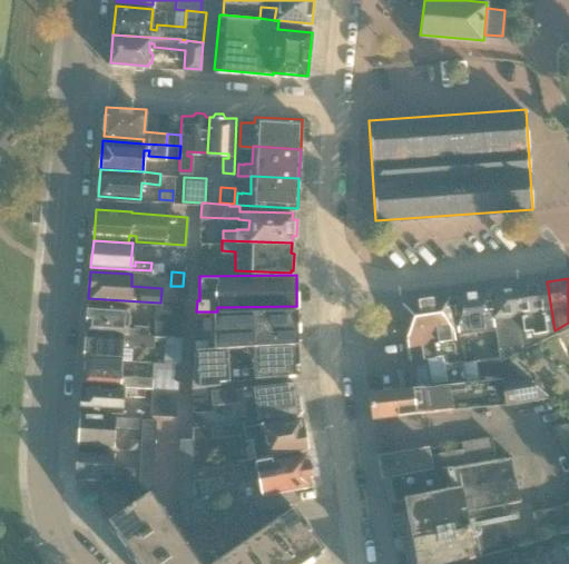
[(514,285),(514,286),(521,329),(523,346),(555,330),(547,282),(547,280),(514,285)]
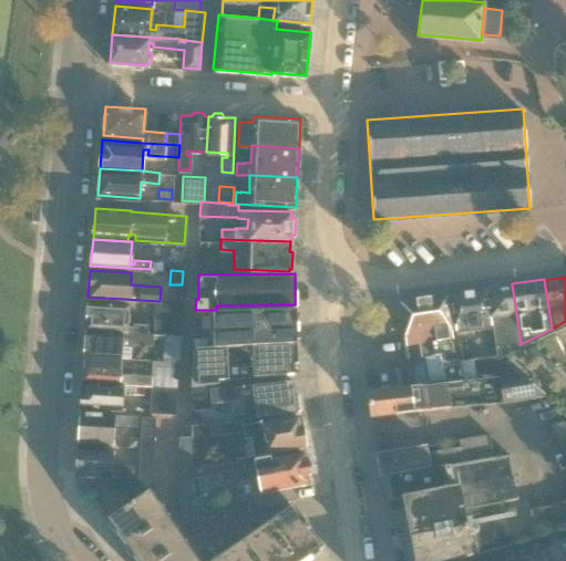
[(512,284),(487,288),(493,323),(497,355),(521,344),(518,328),(512,284)]
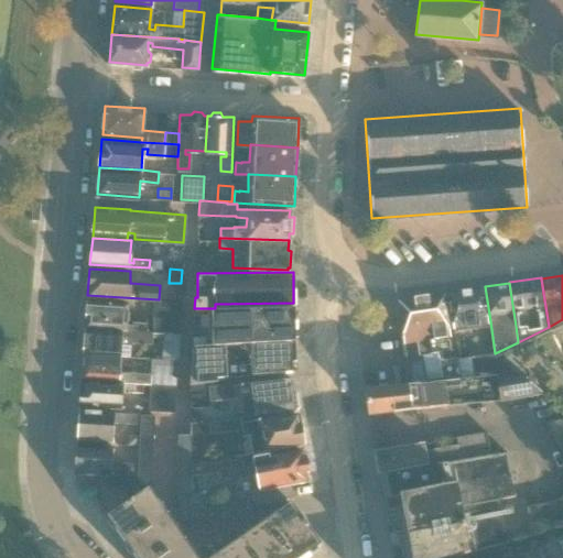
[(483,286),(448,291),(453,329),(488,324),(483,286)]
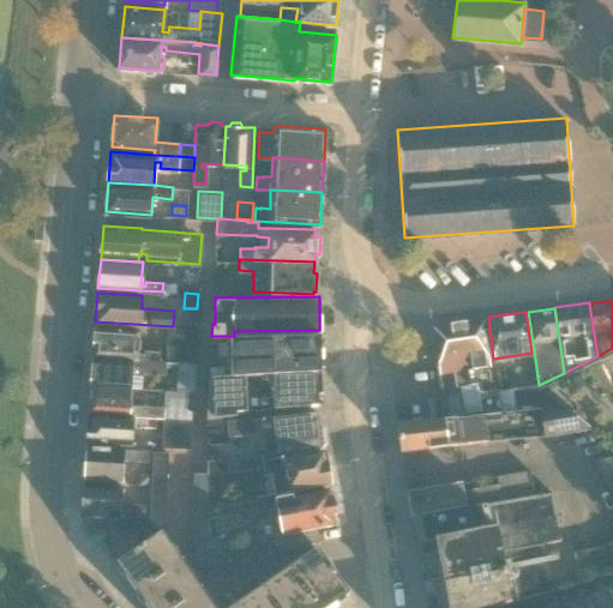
[(490,363),(484,318),(458,321),(467,381),(476,380),(496,378),(493,363),(490,363)]
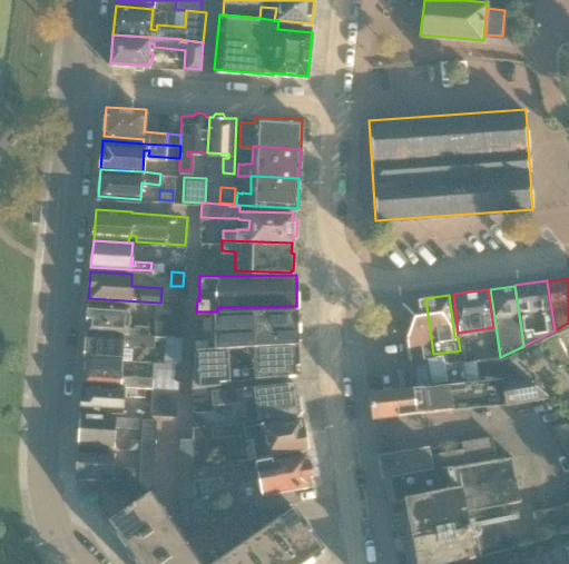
[(403,302),(409,344),(421,342),(423,357),(428,356),(431,381),(445,378),(442,353),(433,354),(425,298),(403,302)]
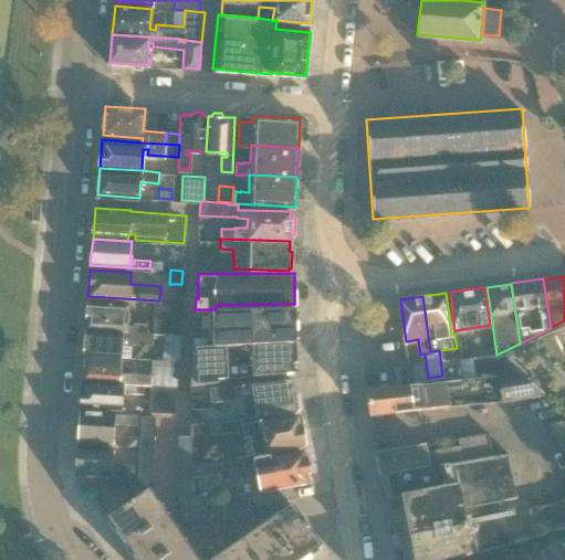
[(133,325),(126,324),(128,304),(87,300),(85,327),(146,330),(147,323),(133,321),(133,325)]
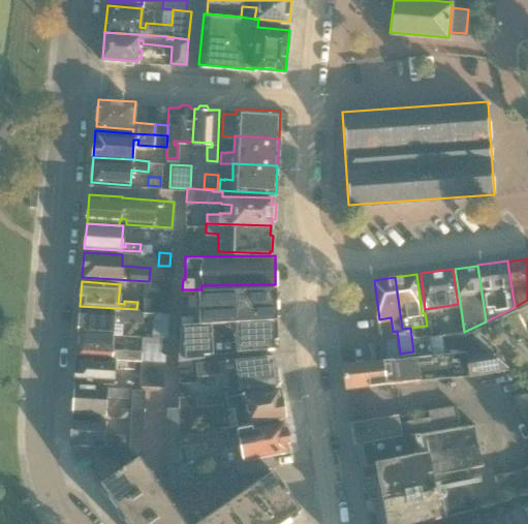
[(164,284),(144,283),(143,308),(163,309),(164,284)]
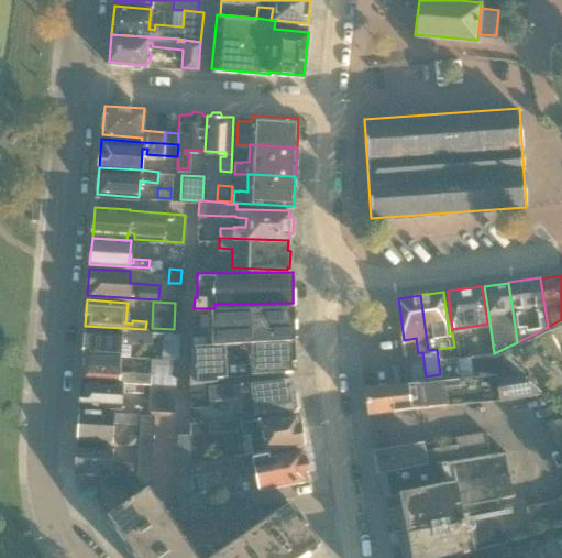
[(250,341),(294,339),(294,307),(215,308),(212,308),(212,343),(228,342),(250,341)]
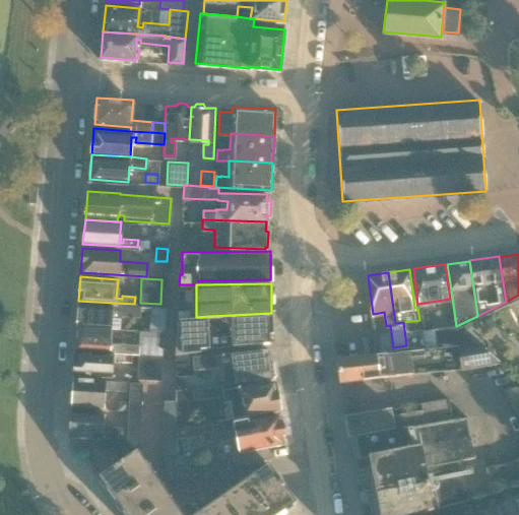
[(139,314),(140,305),(134,304),(78,301),(76,324),(110,327),(111,315),(119,316),(119,313),(139,314)]
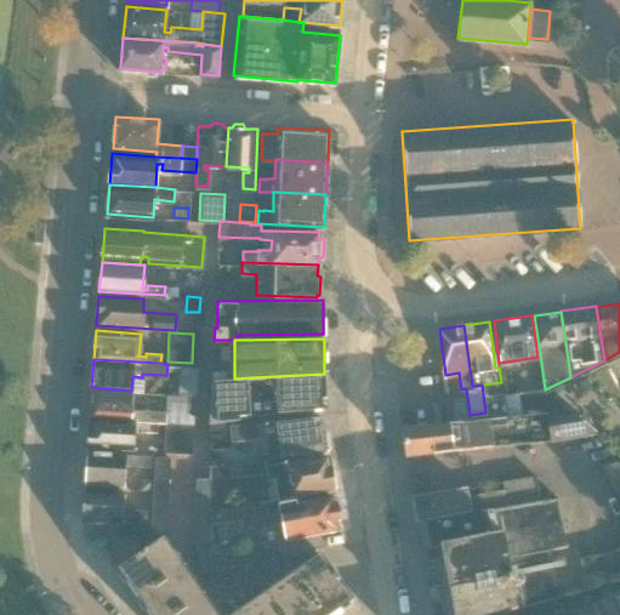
[(251,377),(234,379),(211,380),(209,421),(228,419),(235,419),(237,414),(320,408),(320,396),(324,396),(324,374),(276,376),(276,392),(251,393),(251,377)]
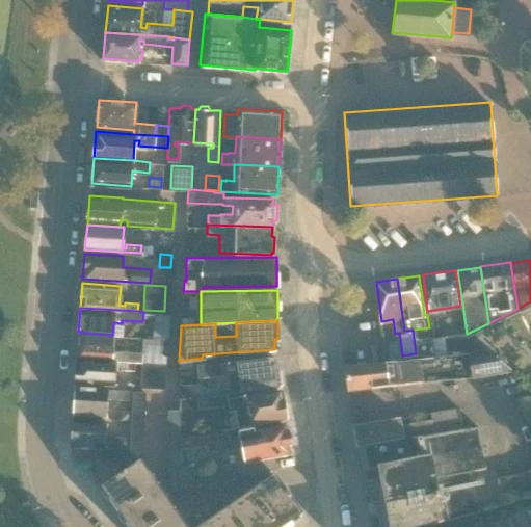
[(111,349),(111,346),(112,335),(78,332),(77,357),(134,361),(140,361),(141,351),(111,349)]
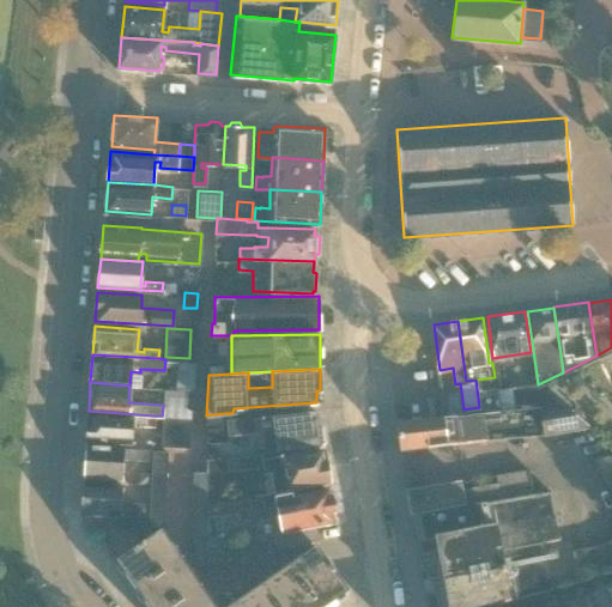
[(519,407),(516,384),(498,387),(501,408),(519,407)]
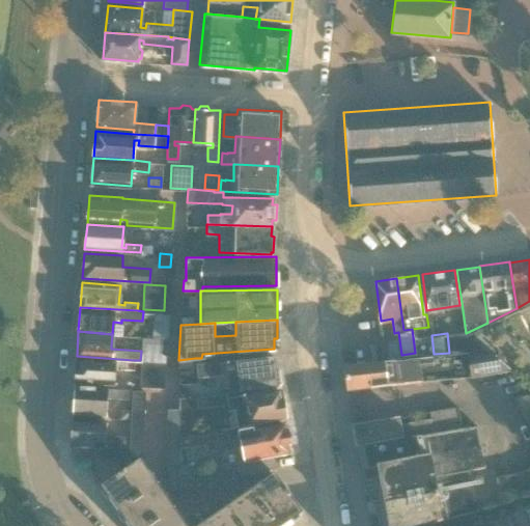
[(417,336),(419,356),(434,354),(431,335),(417,336)]
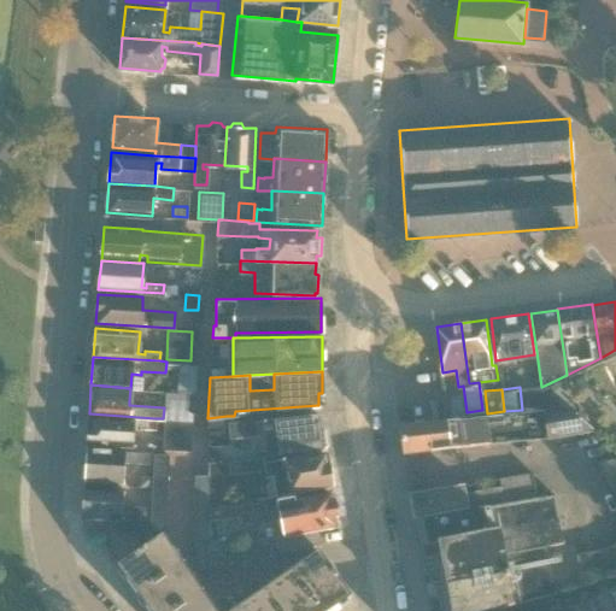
[(461,392),(449,393),(450,417),(464,416),(461,392)]
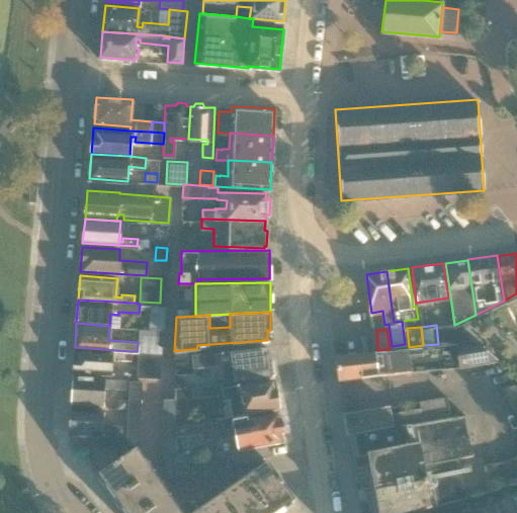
[(338,378),(411,370),(462,365),(498,359),(475,340),(408,348),(336,356),(338,378)]
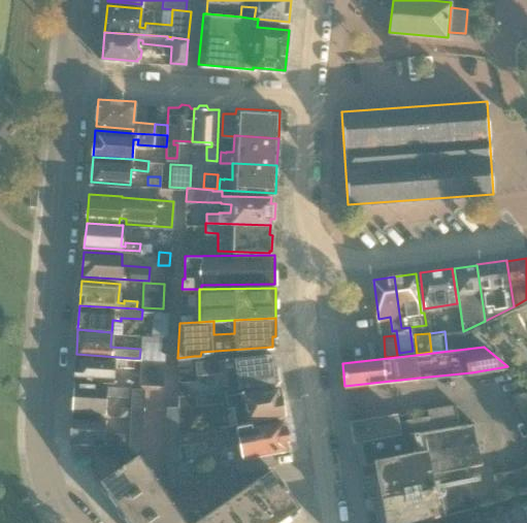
[(210,359),(195,360),(196,373),(224,370),(226,389),(276,383),(276,382),(280,378),(278,366),(274,364),(272,353),(236,358),(235,356),(210,359)]
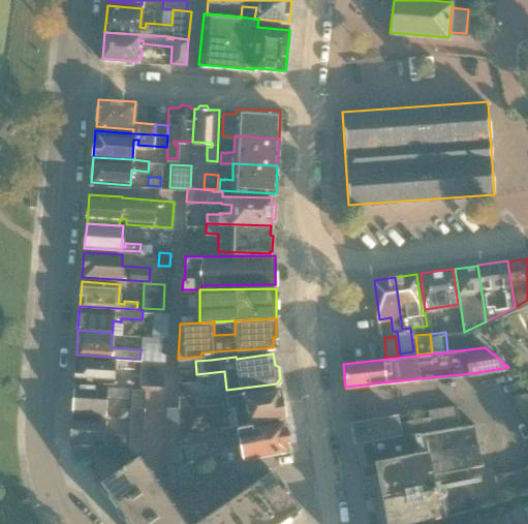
[(132,367),(133,359),(76,355),(74,379),(113,382),(114,363),(119,363),(119,366),(132,367)]
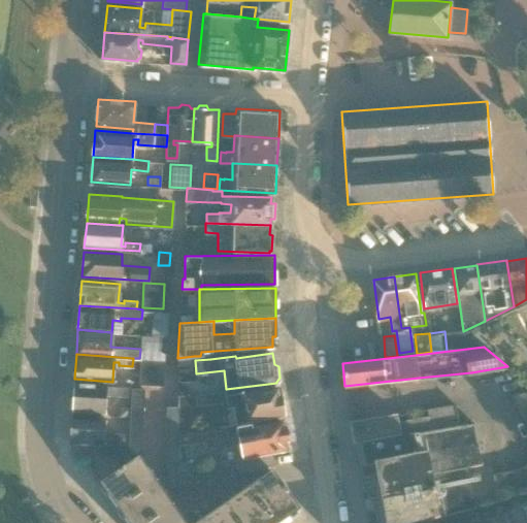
[(195,370),(194,356),(177,358),(178,371),(195,370)]
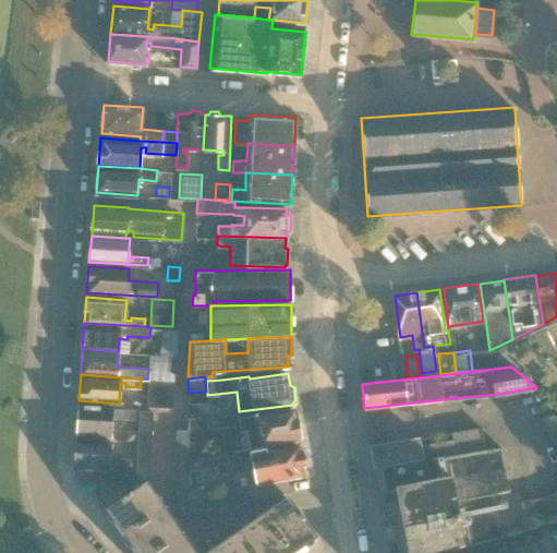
[(159,406),(160,387),(160,380),(147,379),(147,400),(146,405),(159,406)]
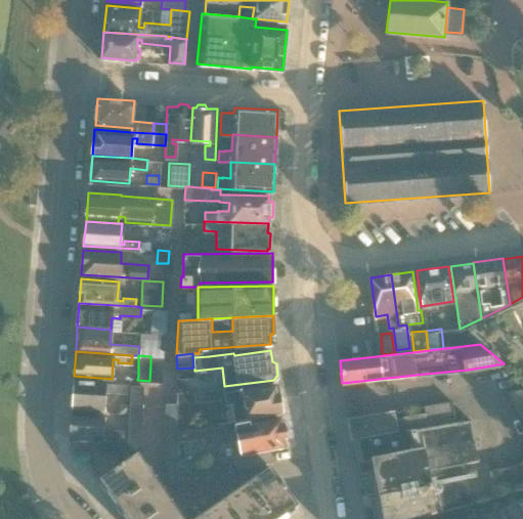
[(162,381),(163,356),(150,356),(150,363),(149,381),(162,381)]
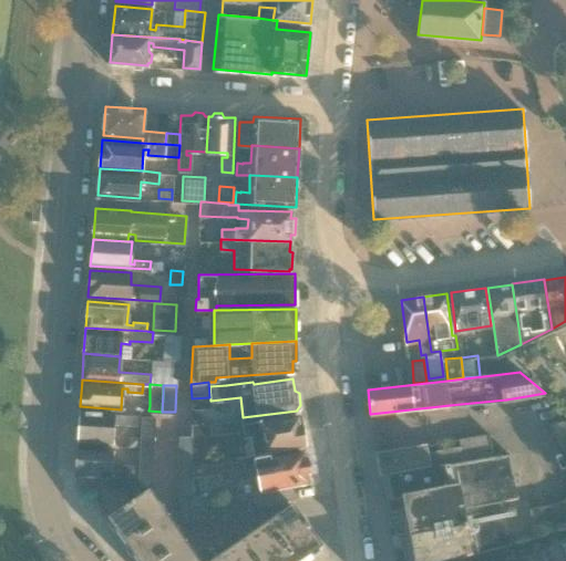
[(113,424),(140,425),(140,424),(141,415),(79,411),(78,439),(112,442),(113,424)]
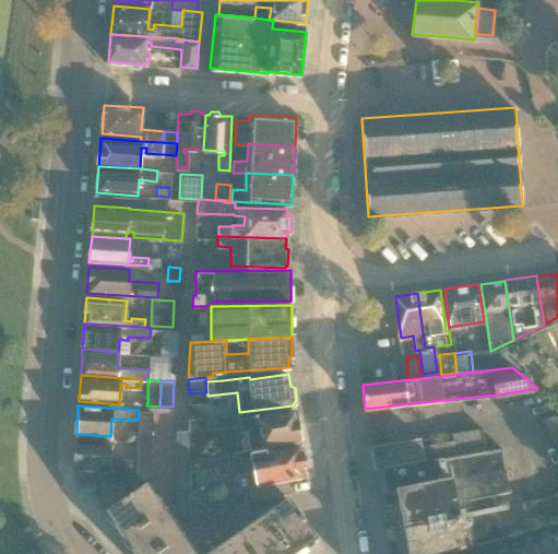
[(138,419),(152,420),(153,410),(139,410),(138,419)]
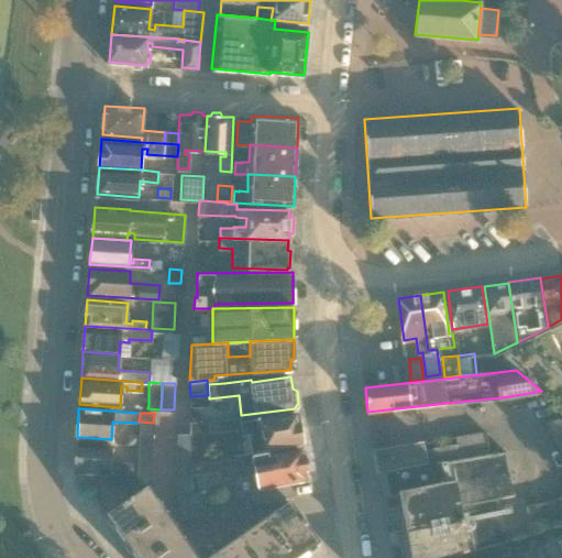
[(297,415),(296,413),(259,419),(259,417),(240,419),(240,415),(189,420),(189,433),(190,456),(190,461),(206,459),(202,431),(241,428),(242,434),(250,433),(251,451),(253,451),(301,444),(300,441),(304,440),(299,414),(297,415)]
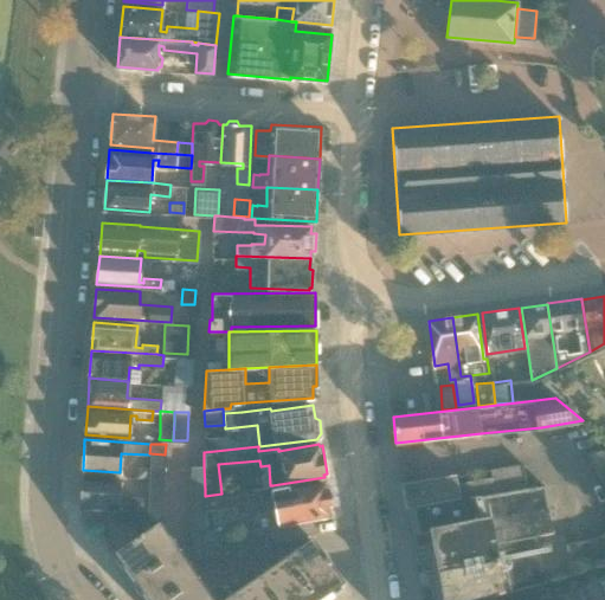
[(594,463),(604,460),(604,446),(587,450),(594,463)]
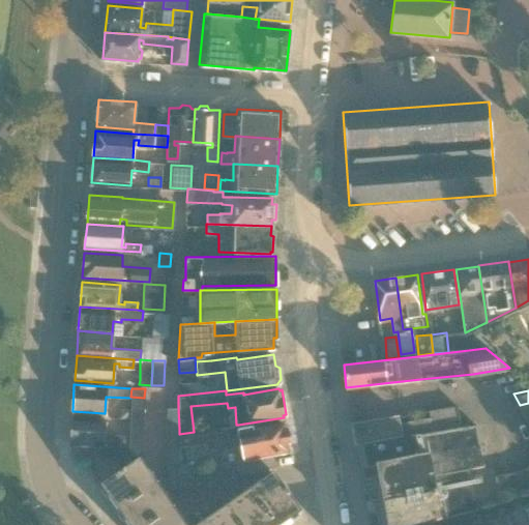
[(144,406),(144,398),(130,397),(130,406),(144,406)]
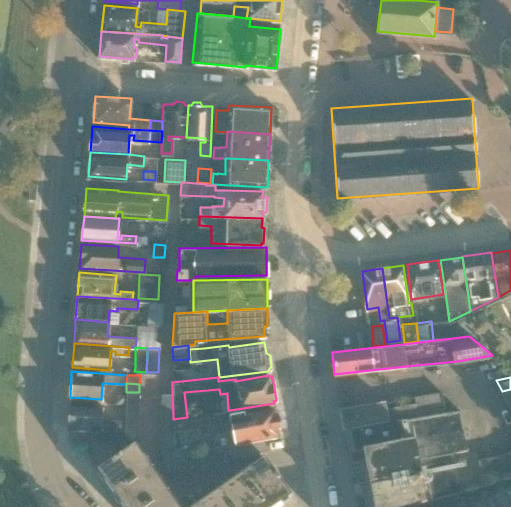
[(445,410),(441,389),(413,394),(415,402),(386,407),(384,400),(339,408),(343,429),(344,429),(390,420),(417,415),(445,410)]
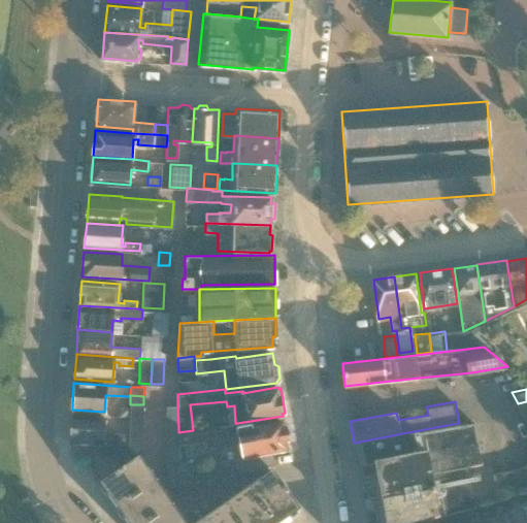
[(524,416),(526,415),(526,401),(518,403),(524,416)]
